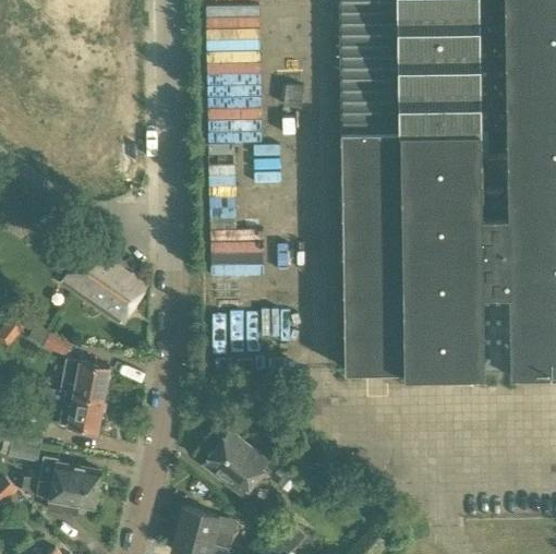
[(509,372),(555,371),(555,0),(339,0),(345,372),(402,371),(402,373),(484,372),(484,371),(509,370),(509,372)]
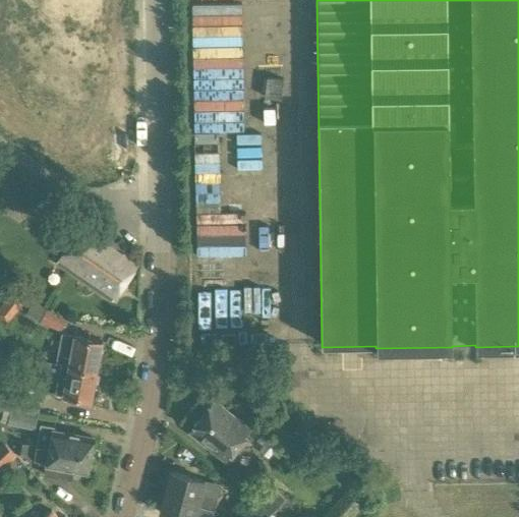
[(229,181),(249,180),(243,5),(191,7),(194,106),(191,106),(195,214),(217,213),(217,223),(194,224),(195,257),(246,256),(245,214),(220,215),(217,133),(228,133),(229,181)]
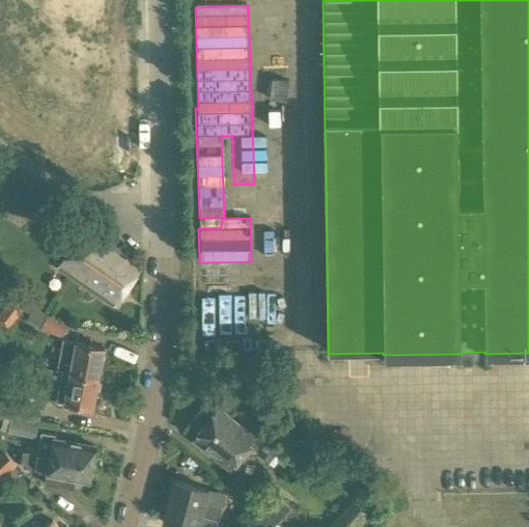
[(86,231),(74,251),(130,289),(143,270),(86,231)]
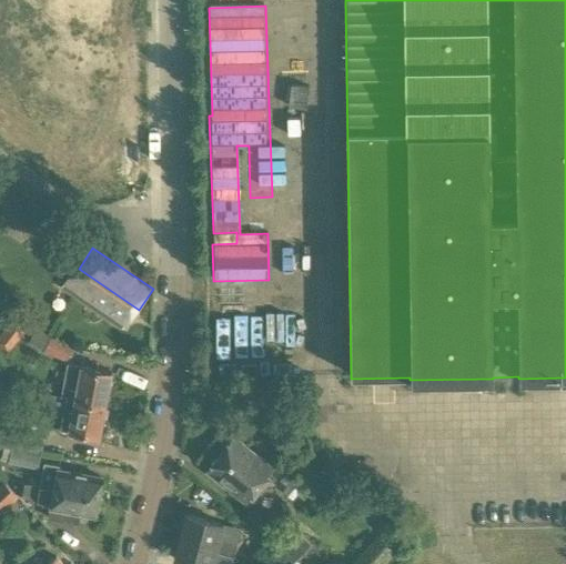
[(139,310),(79,269),(64,289),(124,331),(139,310)]
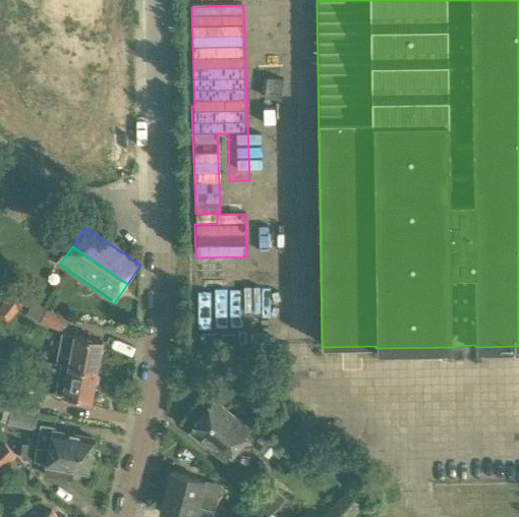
[(242,311),(257,311),(256,289),(196,291),(197,330),(243,328),(242,311)]
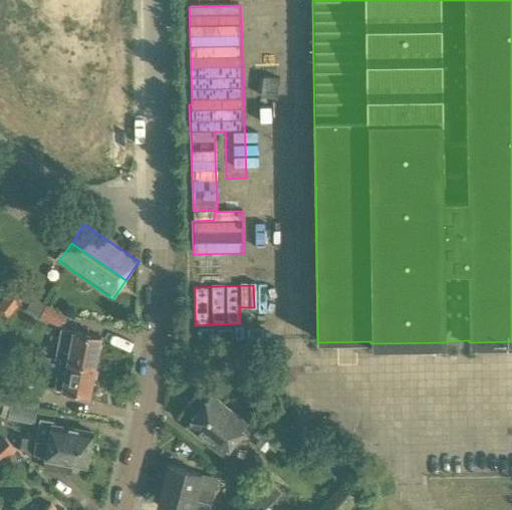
[(66,316),(46,308),(41,321),(60,329),(66,316)]
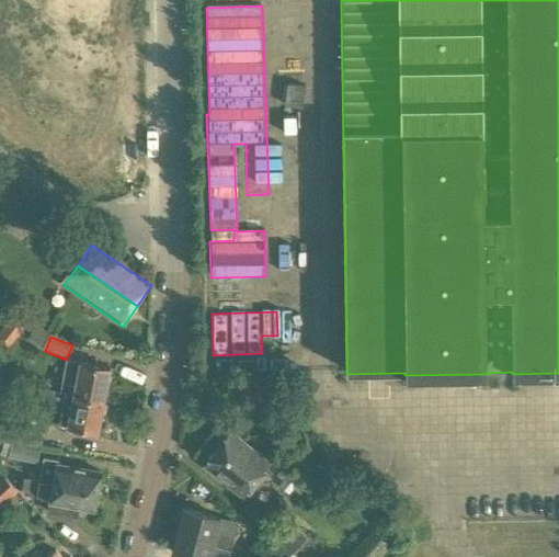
[(63,395),(106,402),(112,371),(69,363),(63,395)]
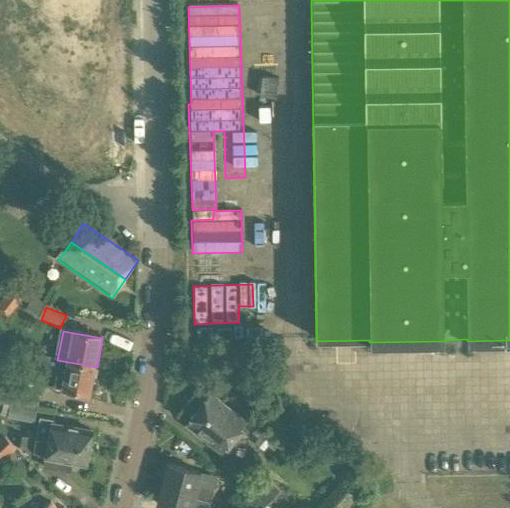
[(97,367),(57,360),(28,355),(26,367),(46,371),(46,370),(58,372),(56,389),(91,395),(97,367)]
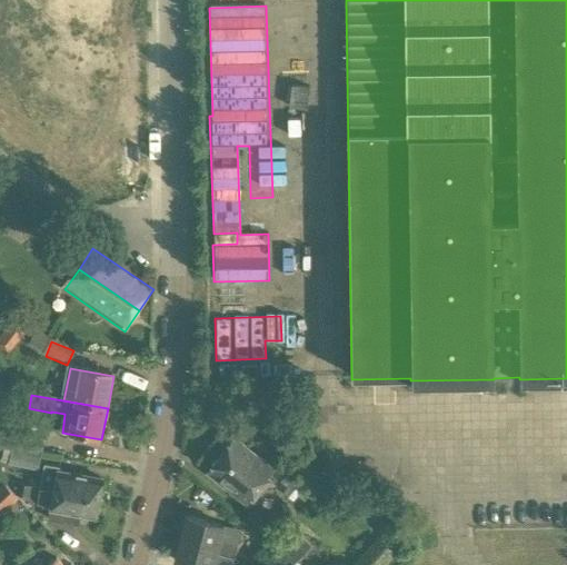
[(18,437),(16,453),(41,458),(45,443),(18,437)]
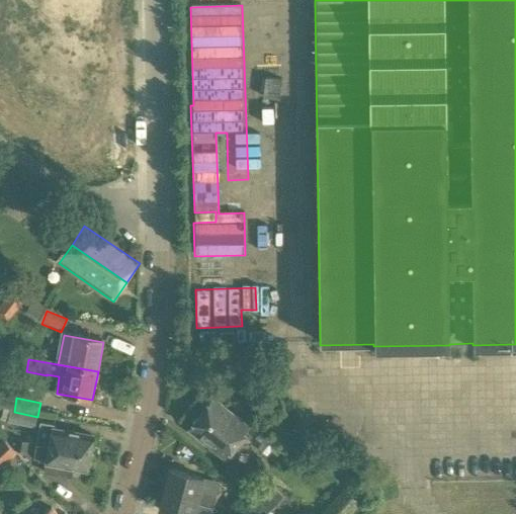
[(190,433),(228,461),(250,431),(213,403),(190,433)]
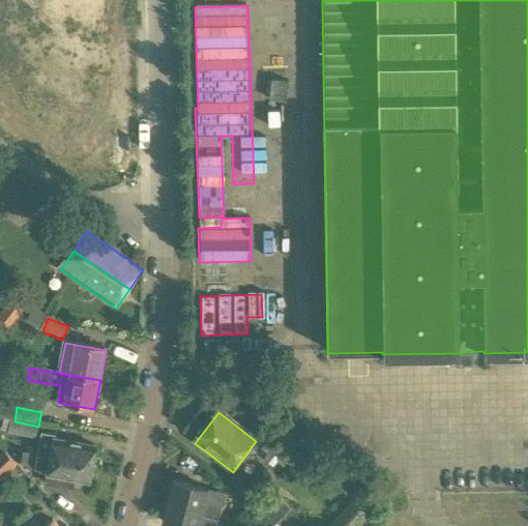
[(38,427),(15,421),(11,435),(36,440),(38,427)]
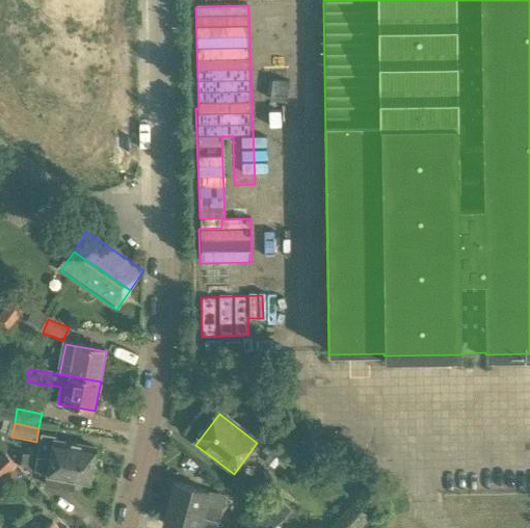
[(43,437),(38,458),(94,468),(97,450),(57,443),(57,439),(43,437)]
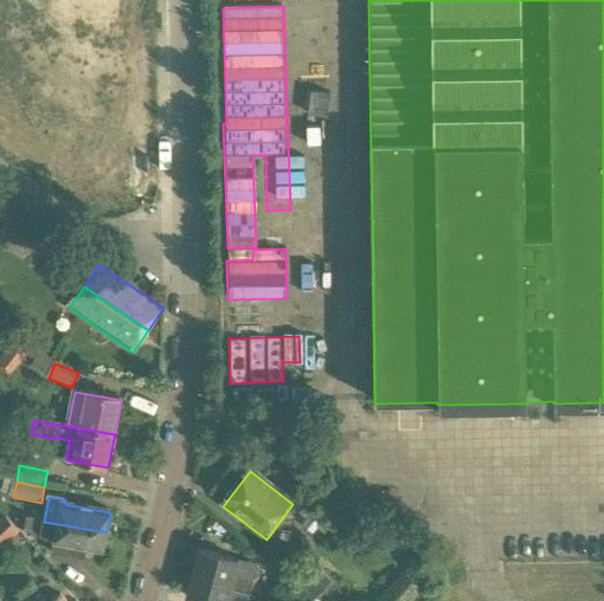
[(32,532),(34,519),(18,518),(17,530),(32,532)]
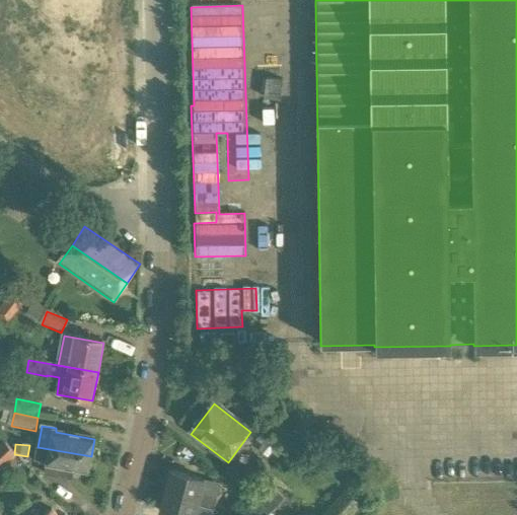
[(0,467),(4,472),(18,459),(5,445),(0,449),(0,467)]
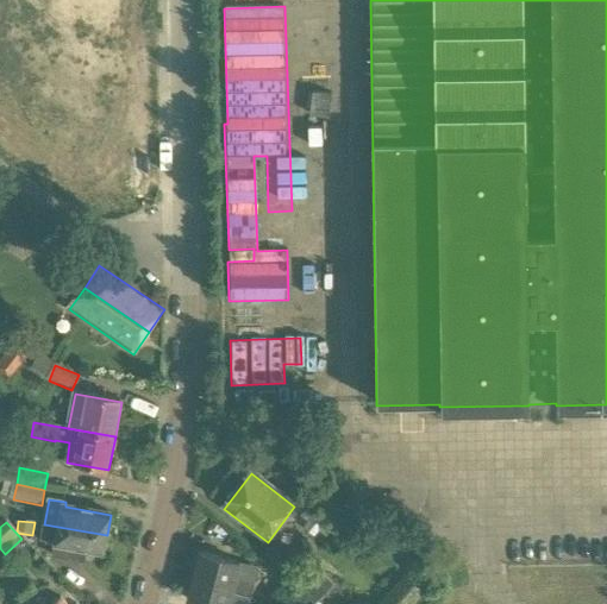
[(107,535),(44,524),(41,542),(55,545),(54,558),(58,559),(76,562),(77,551),(104,555),(107,535)]
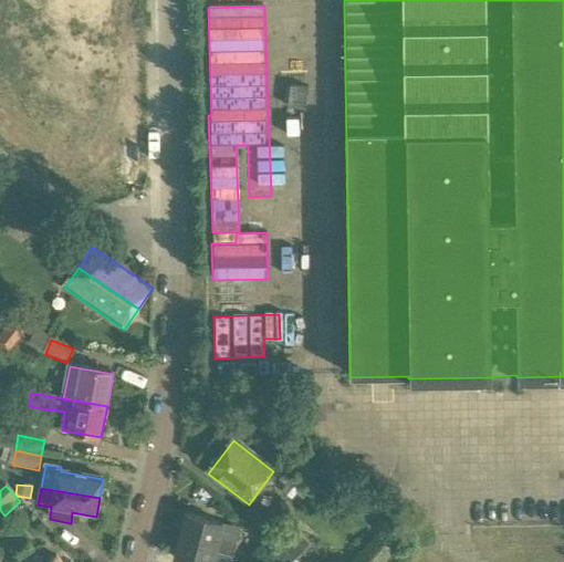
[(180,539),(218,549),(217,555),(233,560),(237,547),(236,547),(240,530),(186,517),(180,539)]
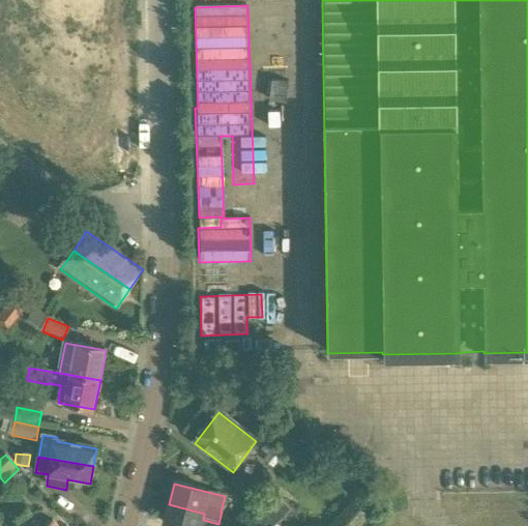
[(280,525),(295,508),(280,494),(259,517),(268,525),(280,525)]
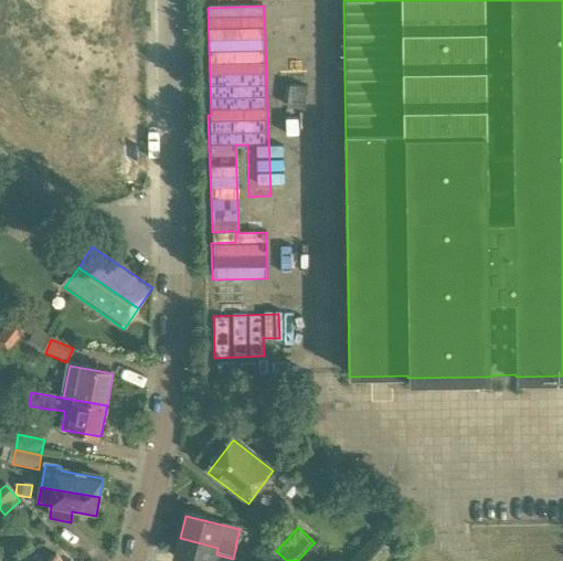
[(214,560),(216,554),(218,548),(180,538),(174,560),(214,560)]
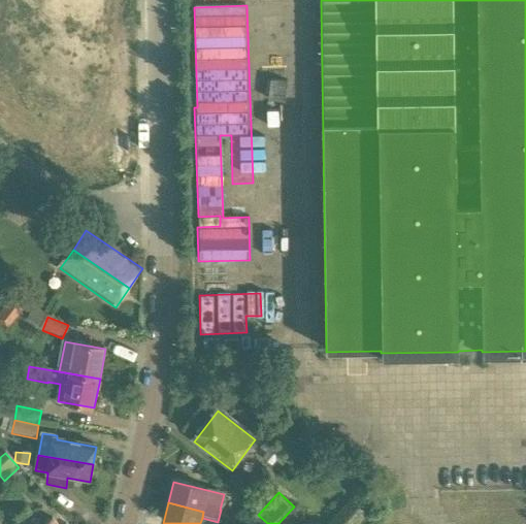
[(352,503),(332,523),(361,523),(367,518),(352,503)]
